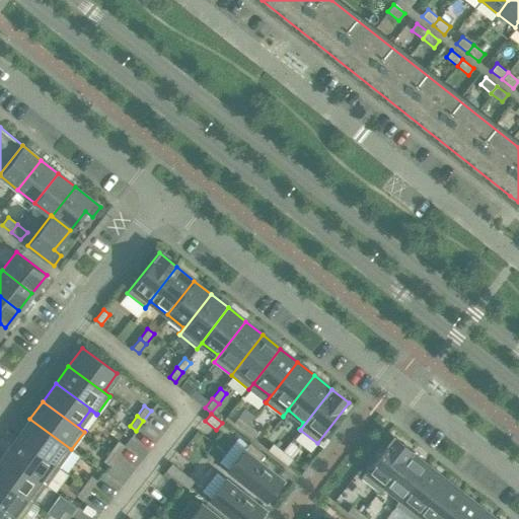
[(247,424),(238,416),(233,423),(243,430),(247,424)]
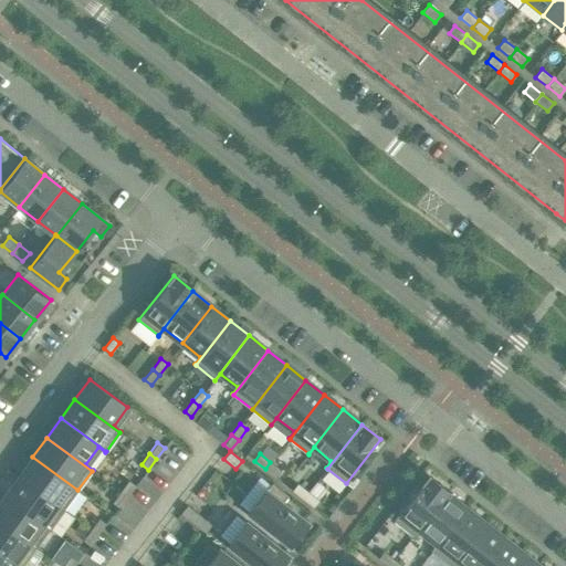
[(77,490),(32,457),(19,475),(64,509),(77,490)]
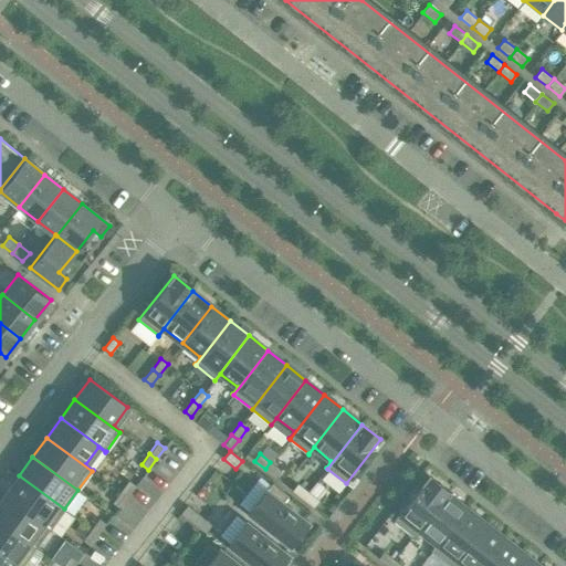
[(281,471),(270,462),(265,469),(275,478),(281,471)]
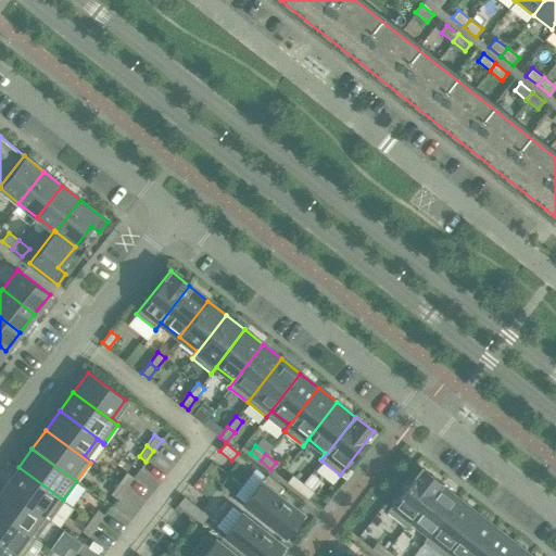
[(63,500),(19,467),(4,487),(49,519),(63,500)]
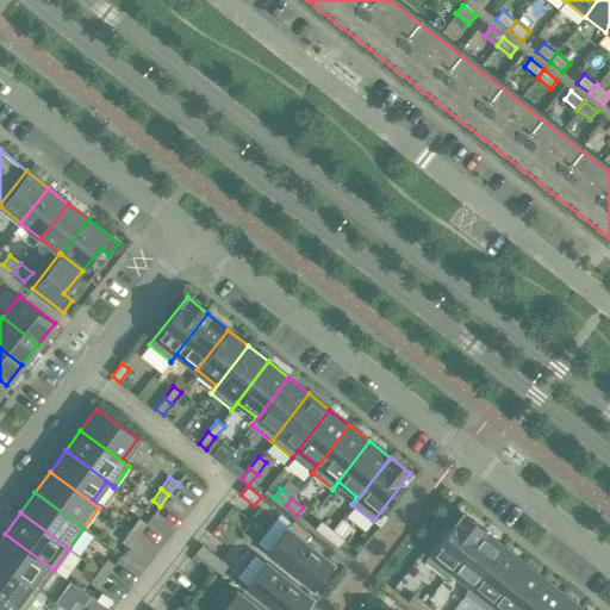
[(444,578),(483,530),(461,514),(423,561),(444,578)]
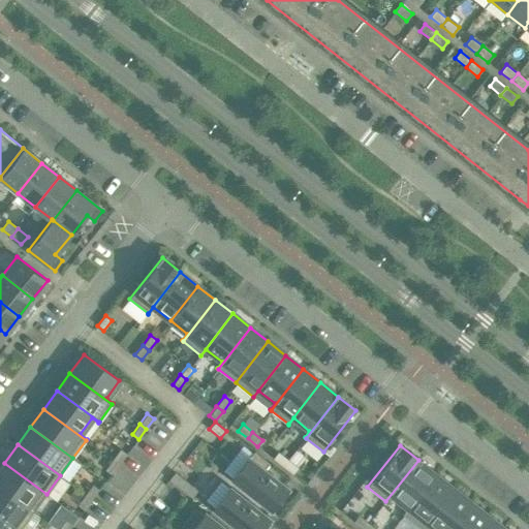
[(119,465),(126,454),(120,449),(113,460),(119,465)]
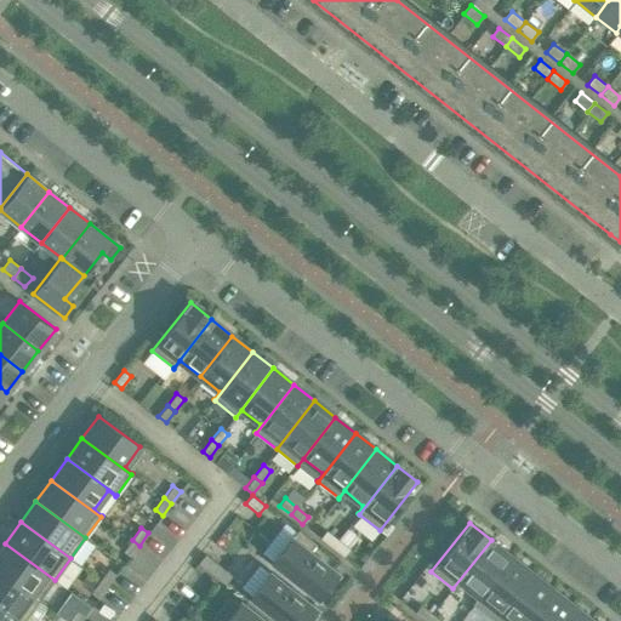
[(337,574),(309,551),(315,543),(298,530),(272,562),(318,598),(320,596),(323,597),(334,585),(330,582),(337,574)]
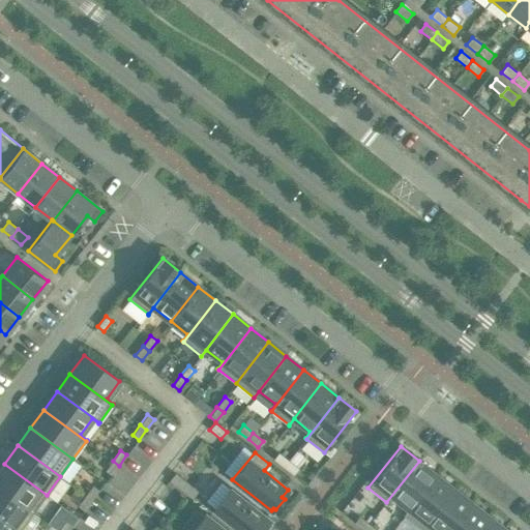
[(288,461),(278,452),(273,459),(283,467),(288,461)]
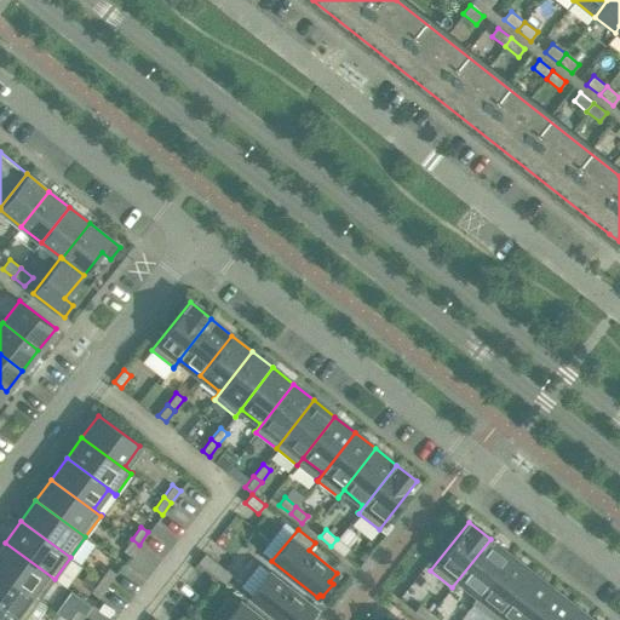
[(131,556),(139,545),(132,539),(124,550),(131,556)]
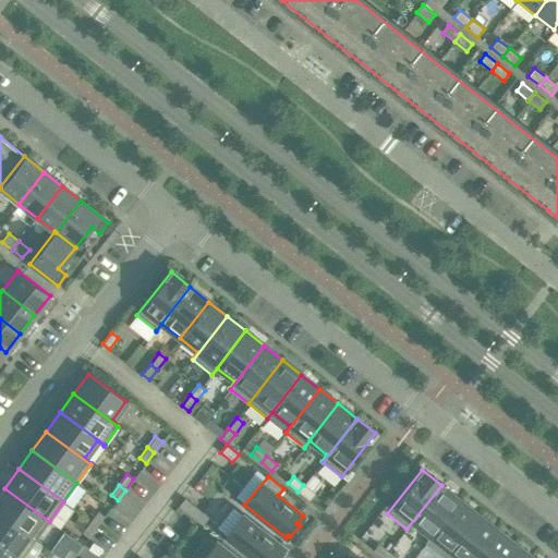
[(314,493),(303,485),(298,492),(308,500),(314,493)]
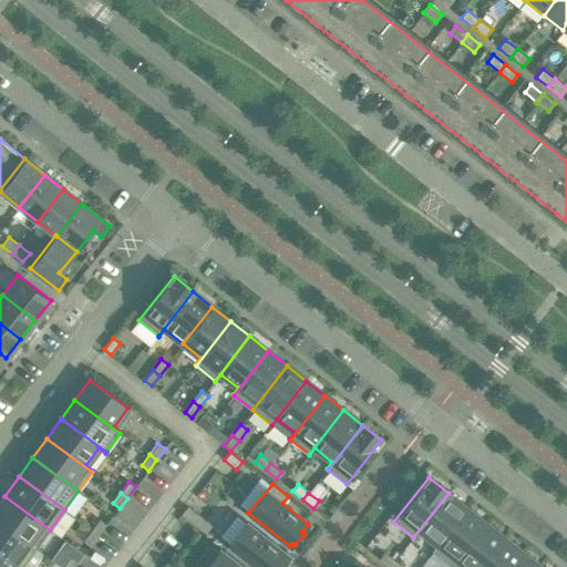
[(432,552),(467,507),(449,493),(413,537),(414,537),(419,531),(436,544),(431,552),(432,552)]
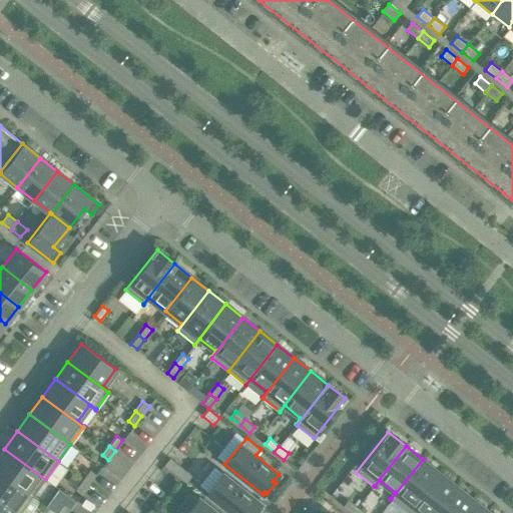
[(45,479),(4,449),(0,454),(0,473),(32,497),(45,479)]
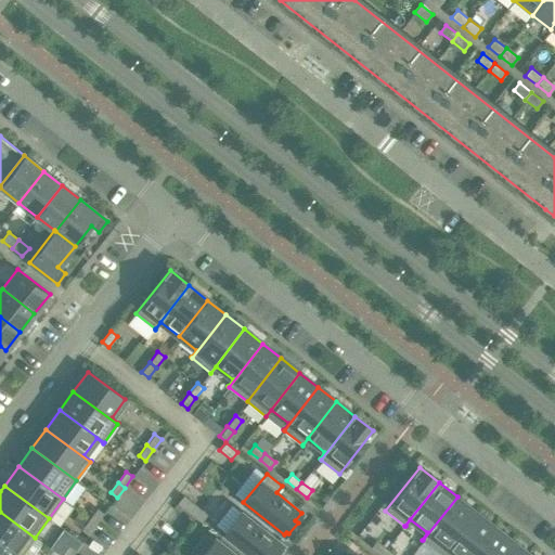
[(195,505),(183,495),(177,503),(189,512),(195,505)]
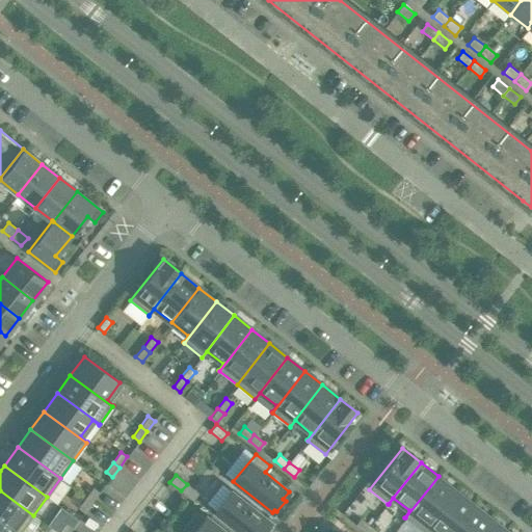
[(423,531),(456,490),(439,476),(405,517),(423,531)]
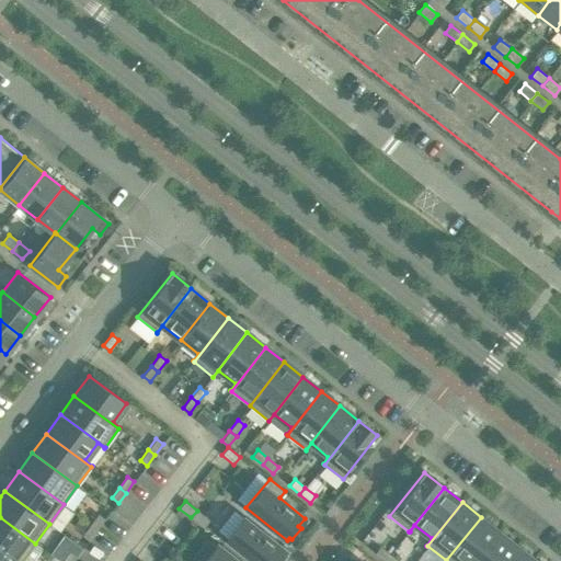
[(209,519),(197,511),(191,517),(203,527),(209,519)]
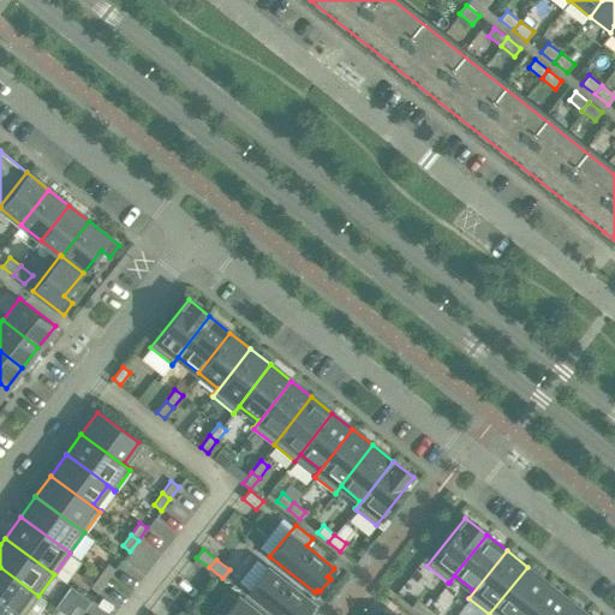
[(106,580),(115,568),(107,563),(99,575),(106,580)]
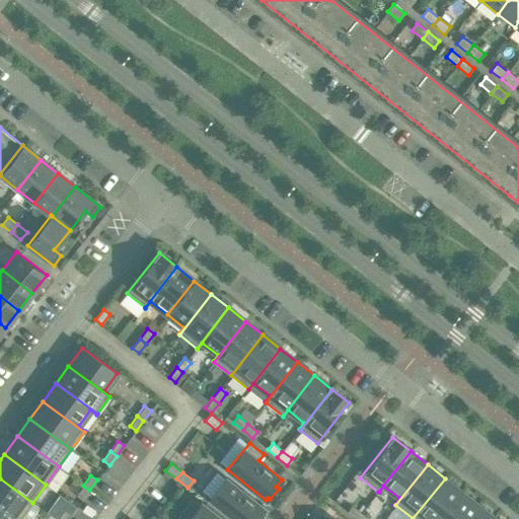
[(20,518),(32,503),(0,478),(0,505),(17,518),(20,518)]
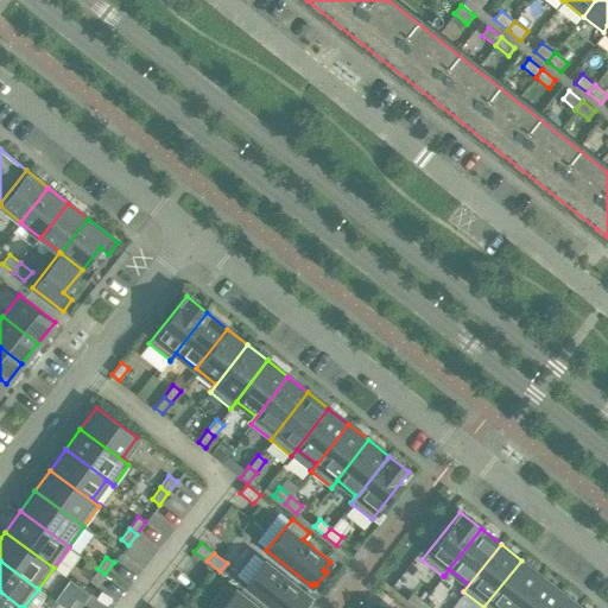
[(309,596),(265,561),(246,584),(274,607),(304,607),(305,607),(302,605),(309,596)]
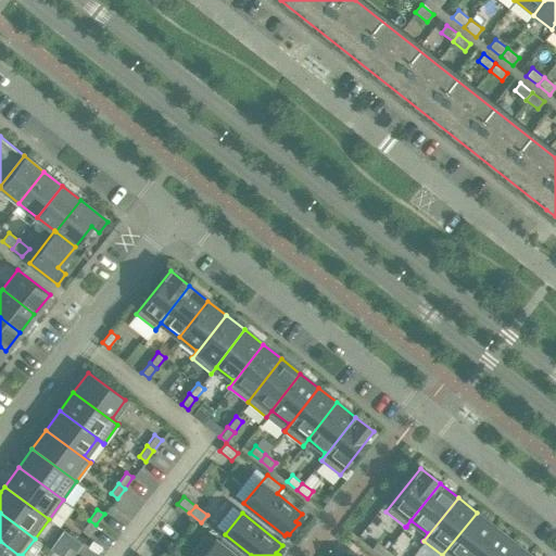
[(442,555),(471,555),(494,527),(477,513),(442,555)]
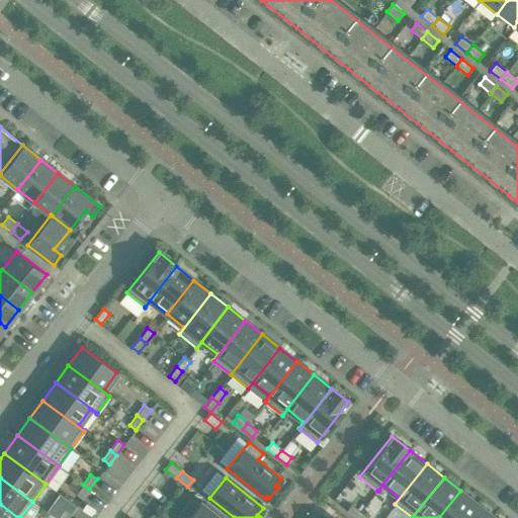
[(82,499),(89,489),(83,485),(76,495),(82,499)]
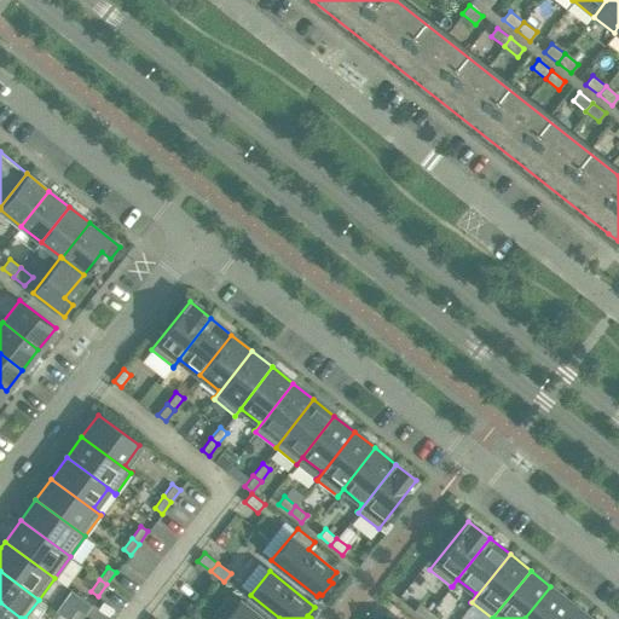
[(557,618),(571,602),(550,586),(525,618),(557,618)]
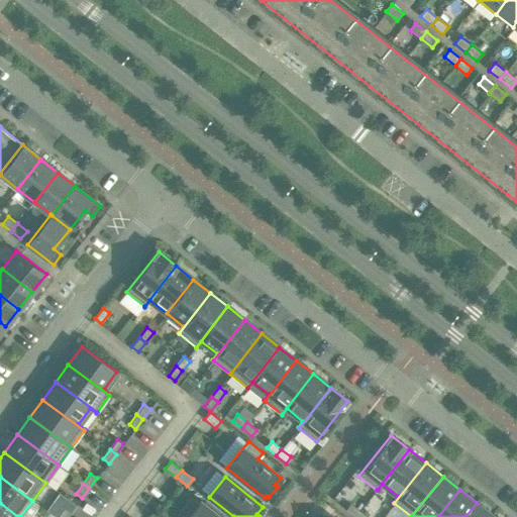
[(220,516),(200,501),(188,516),(220,516)]
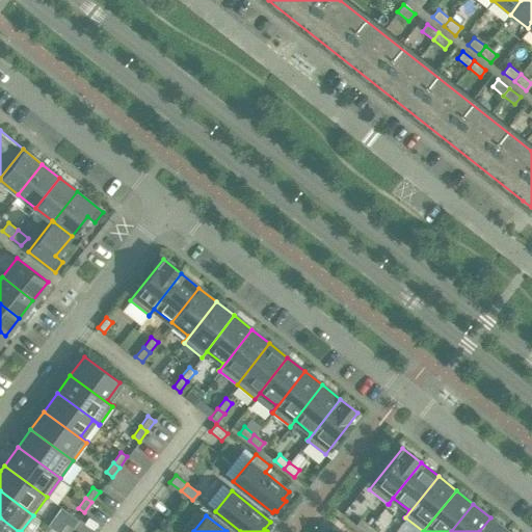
[(18,531),(0,517),(0,531),(18,531)]
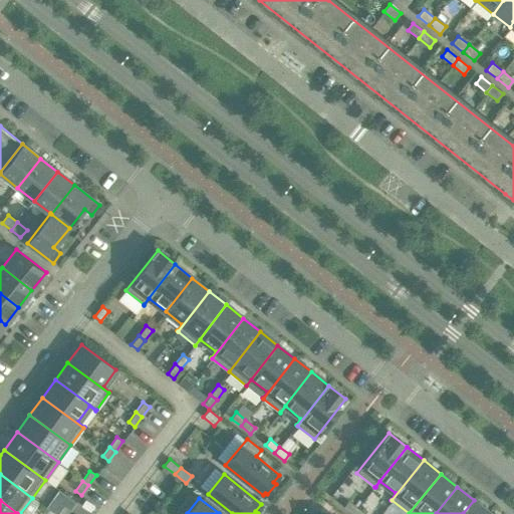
[(352,513),(357,508),(348,500),(343,507),(352,513)]
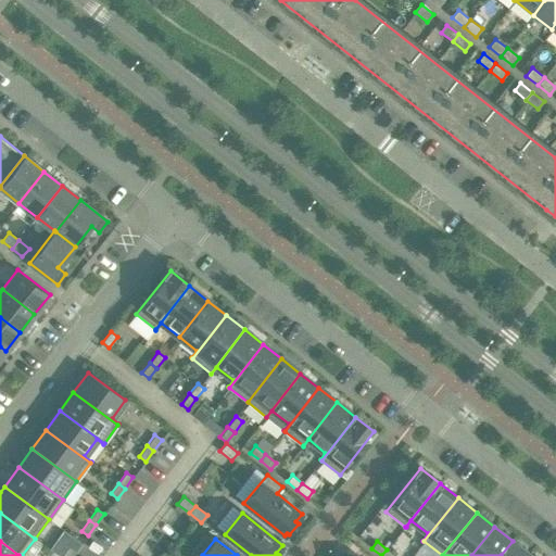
[(531,555),(513,541),(501,555),(531,555)]
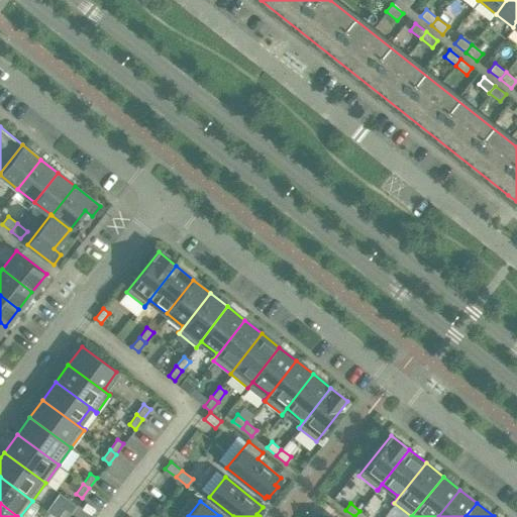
[(68,516),(71,513),(65,508),(58,516),(68,516)]
